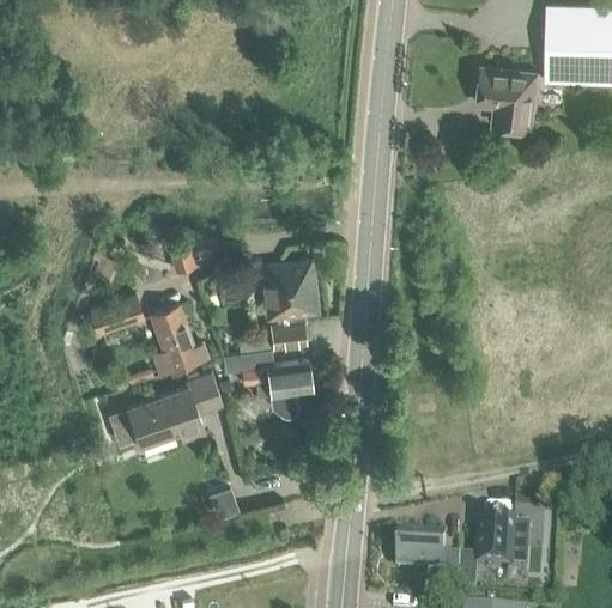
[(611,8),(546,7),(544,85),(611,86),(611,8)]
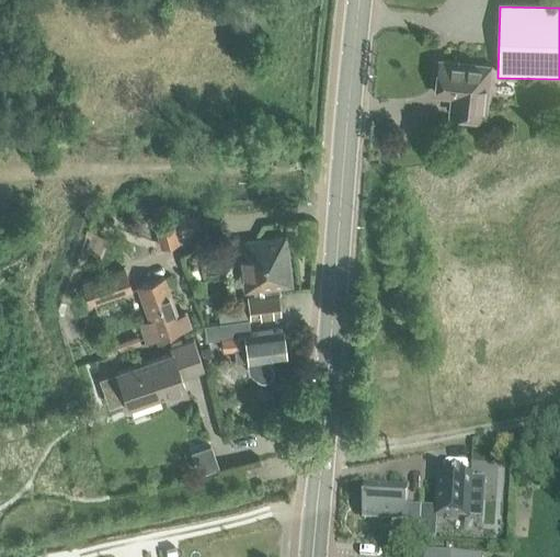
[(453,101),(450,118),(483,122),(490,72),(438,66),(435,99),(453,101)]
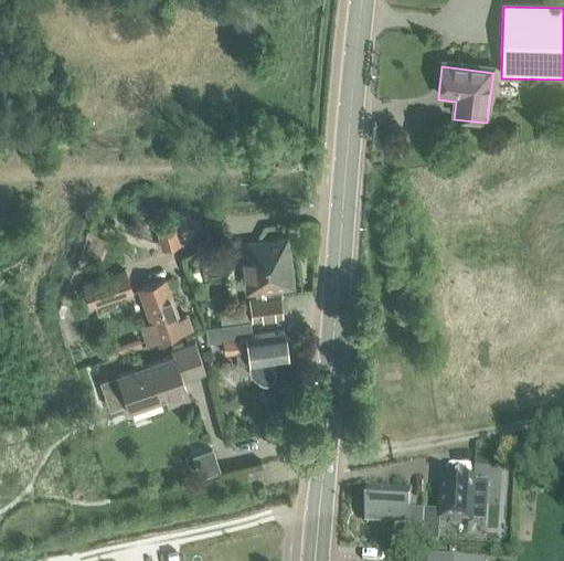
[(178,249),(170,222),(151,228),(159,254),(178,249)]
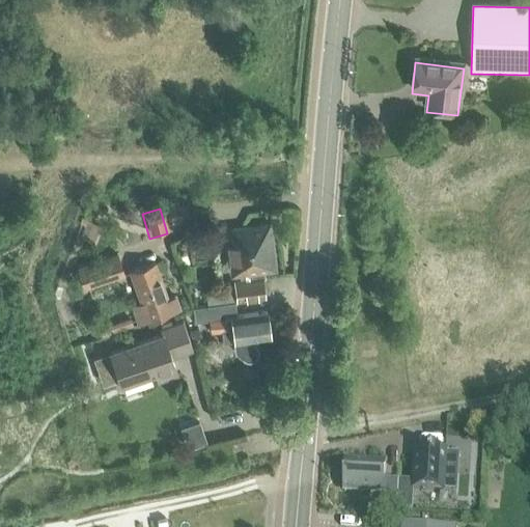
[(84,230),(83,232),(93,237),(96,228),(86,224),(84,230)]
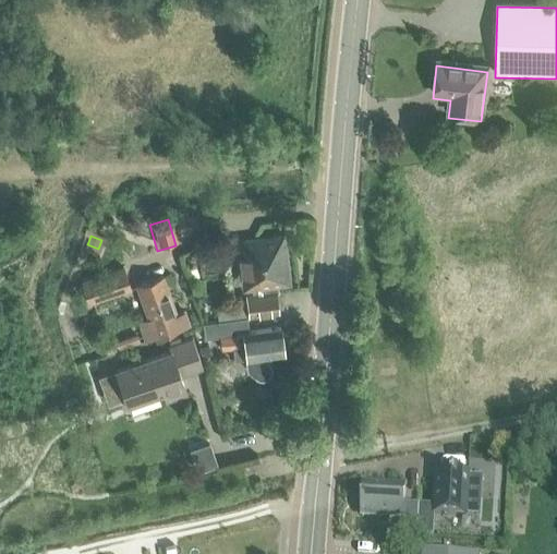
[(282,239),(238,245),(242,293),(288,288),(282,239)]
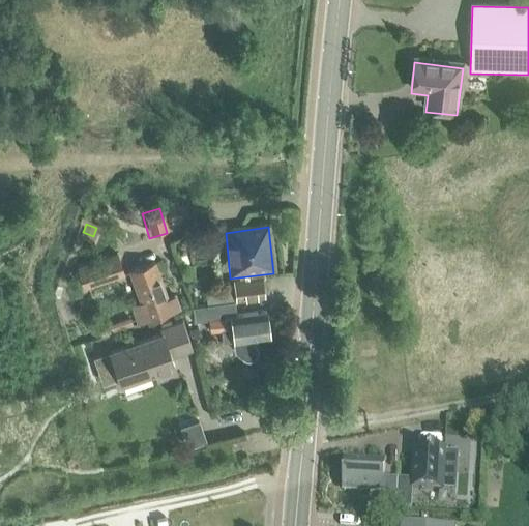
[(138,327),(171,314),(156,267),(129,275),(139,304),(130,309),(138,327)]
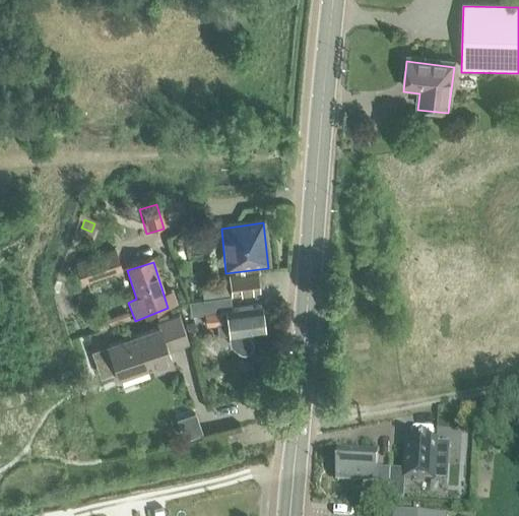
[(200,291),(204,303),(230,301),(231,301),(257,296),(256,274),(228,278),(229,286),(200,291)]
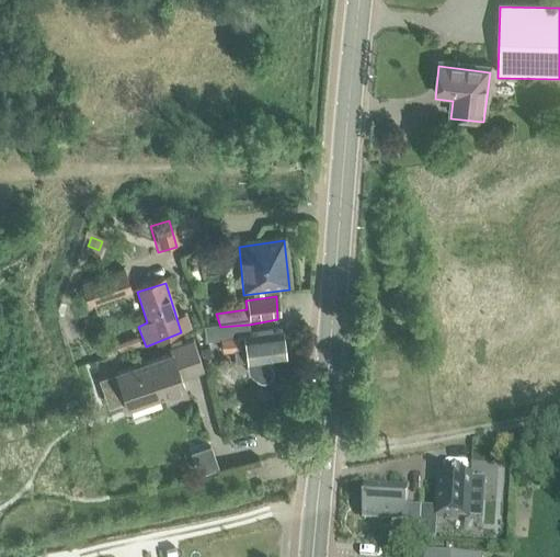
[(220,357),(232,355),(235,366),(246,365),(247,365),(248,376),(254,381),(254,382),(255,383),(258,384),(260,385),(262,385),(264,384),(266,383),(267,382),(269,381),(270,379),(271,377),(271,376),(271,374),(271,373),(271,371),(271,370),(270,370),(269,367),(269,368),(264,366),(264,362),(284,360),(281,332),(249,336),(248,325),(220,327),(203,329),(205,344),(219,342),(220,357)]
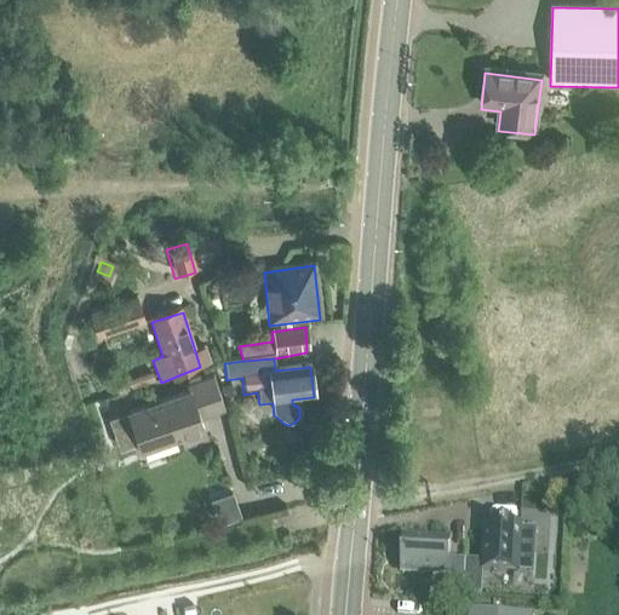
[(118,400),(154,386),(150,375),(114,389),(118,400)]
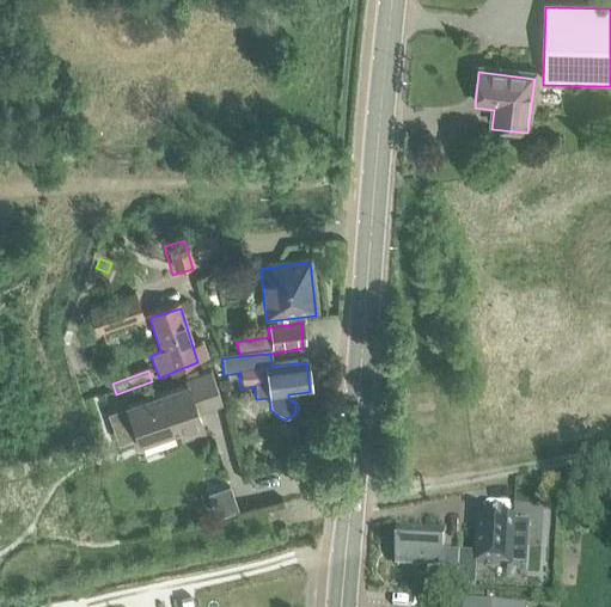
[(184,382),(185,390),(127,410),(139,447),(176,433),(178,440),(189,436),(187,431),(201,427),(197,417),(221,409),(215,392),(209,374),(184,382)]
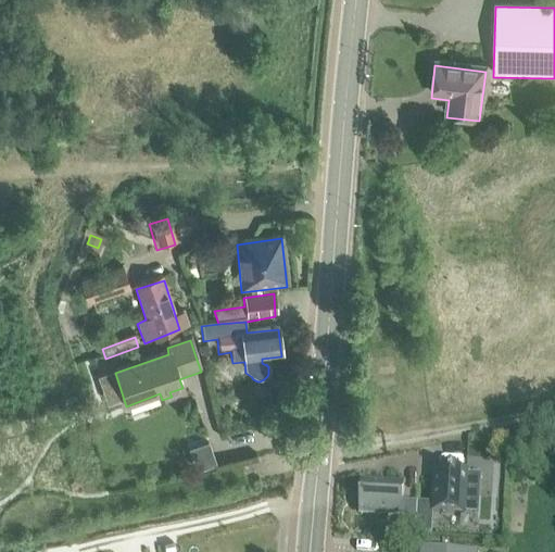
[(205,348),(198,350),(201,360),(209,358),(205,348)]
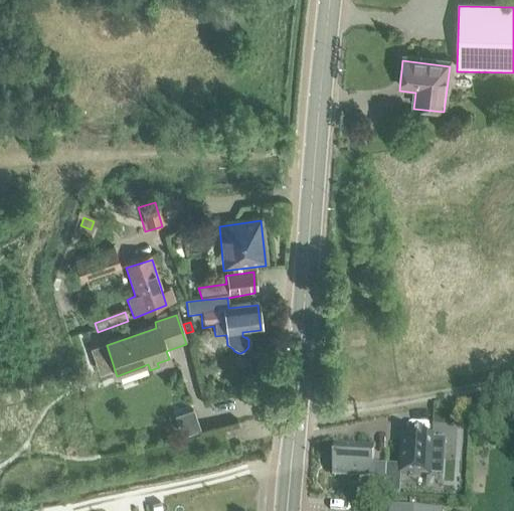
[(190,413),(174,418),(180,439),(196,434),(190,413)]
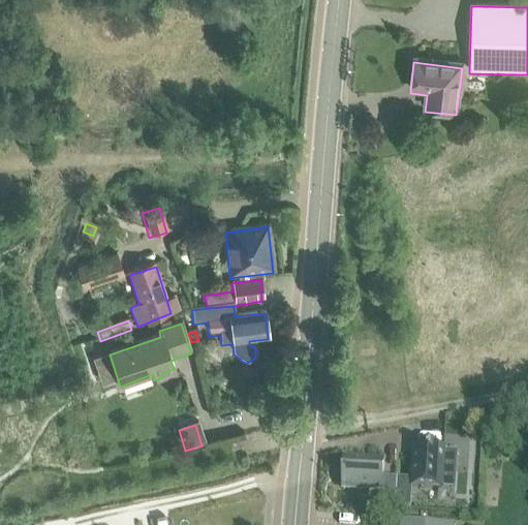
[(410,484),(396,483),(394,513),(409,514),(410,492),(453,494),(455,457),(444,456),(444,455),(411,453),(410,484)]
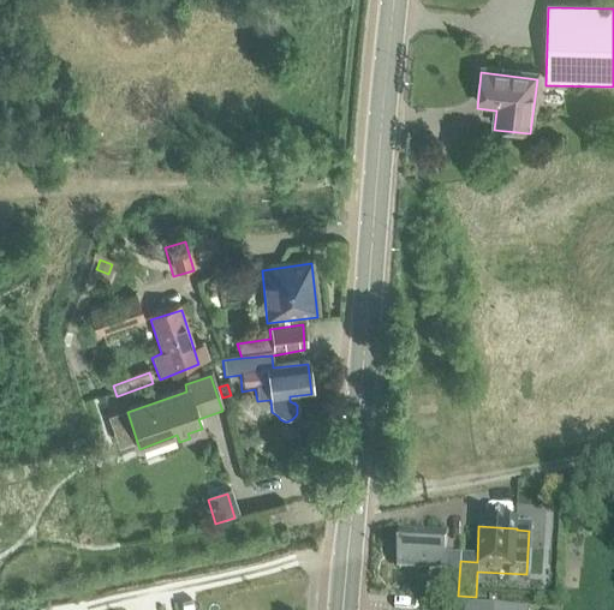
[(399,538),(397,573),(441,575),(440,594),(458,596),(460,561),(443,561),(445,542),(399,538)]
